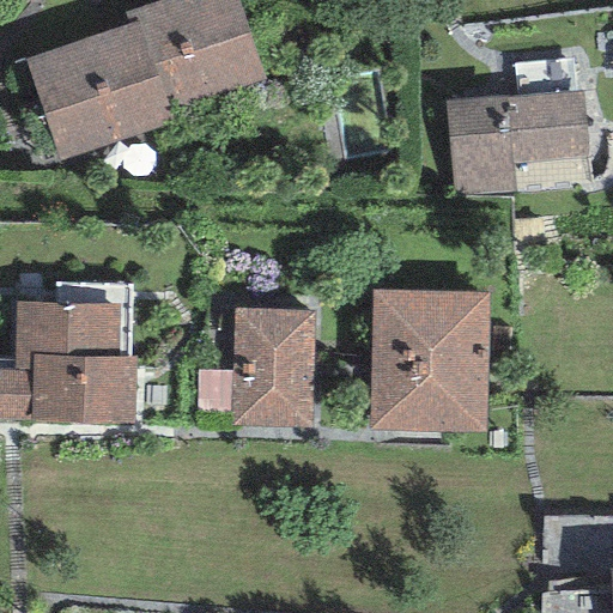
[(237,0),(162,0),(125,12),(128,24),(138,20),(168,107),(262,77),(237,0)]
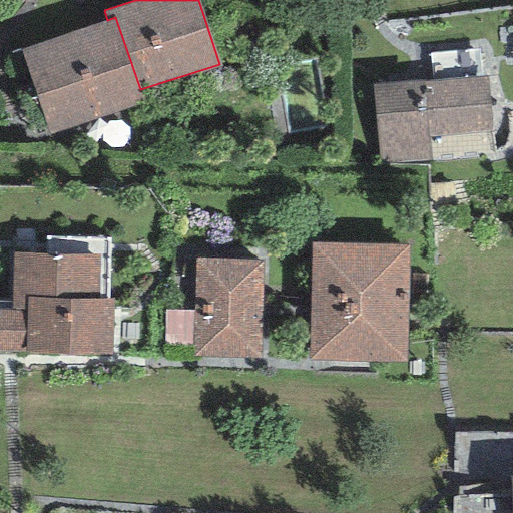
[(144,103),(140,89),(115,17),(107,20),(20,49),(49,136),(144,103)]
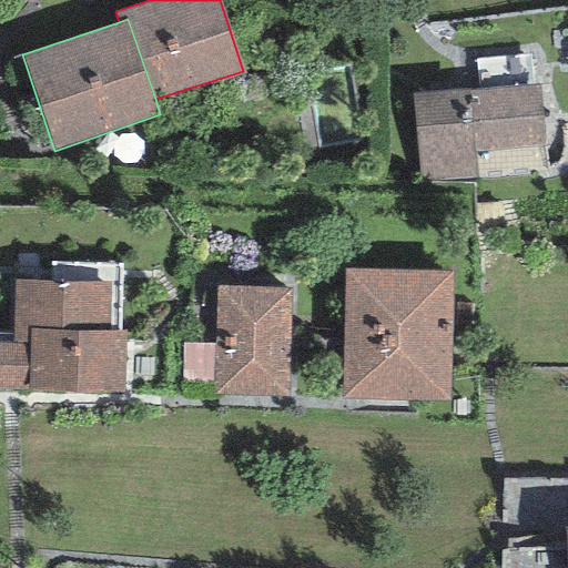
[(541,87),(413,92),(417,180),(476,178),(475,149),(544,145),(541,87)]
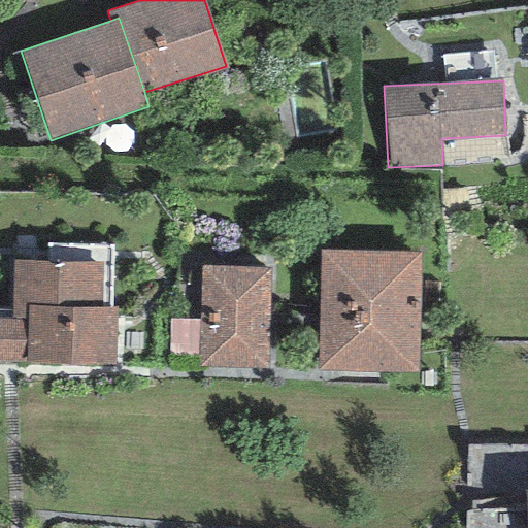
[(420,252),(320,250),(318,370),(418,372),(420,252)]
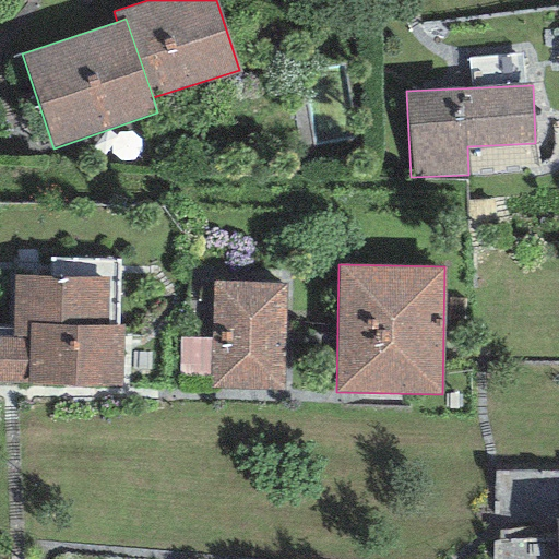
[(107,278),(13,276),(12,337),(0,336),(0,381),(26,382),(26,384),(120,387),(121,326),(106,326),(107,278)]
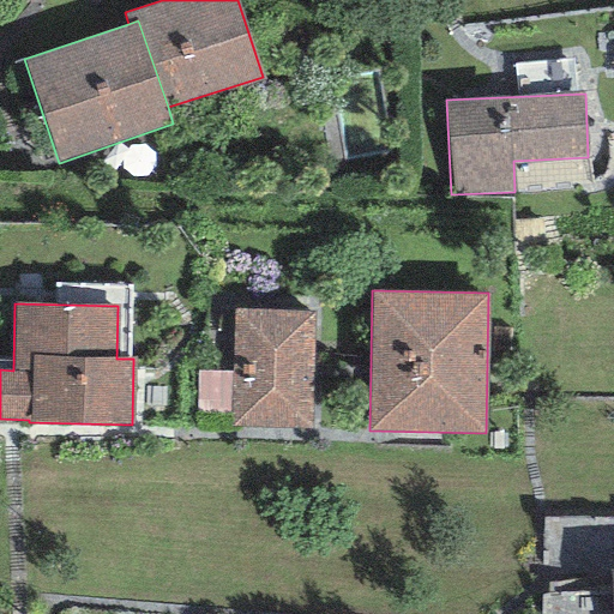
[(312,309),(233,308),(233,373),(232,419),(232,428),(311,429),(312,309)]
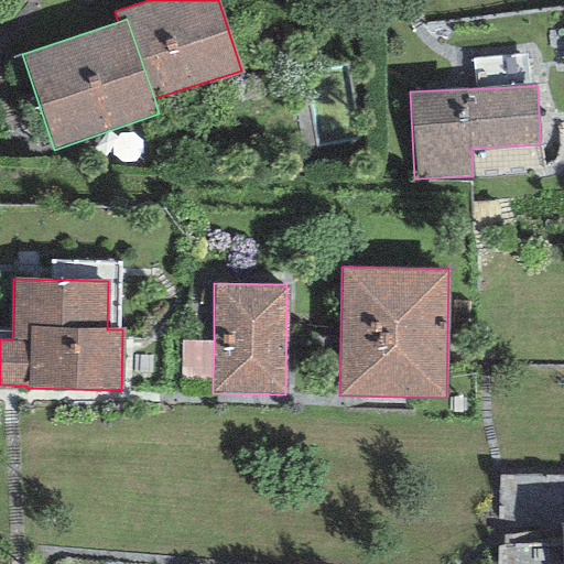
[(213,384),(214,343),(181,342),(180,383),(213,384)]
